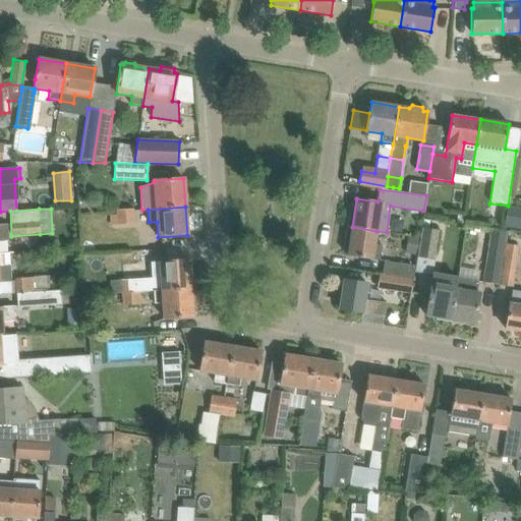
[(116,225),(134,223),(133,209),(115,210),(116,225)]
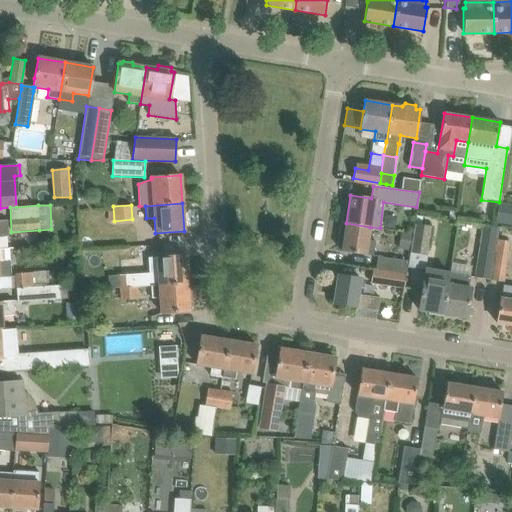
[(343,237),(341,251),(366,255),(373,256),(375,241),(368,240),(370,227),(346,223),(341,222),(339,236),(343,237)]
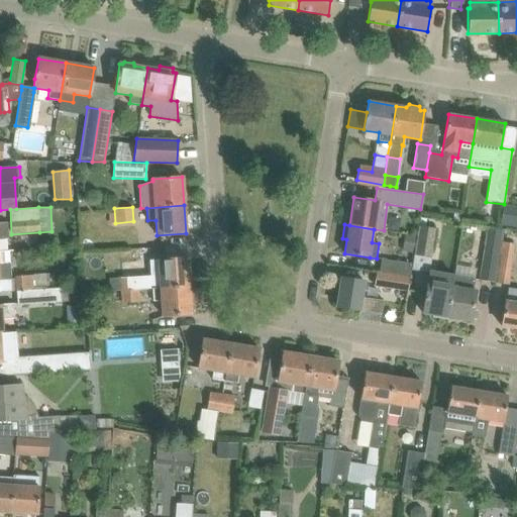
[(432,260),(436,227),(419,225),(415,247),(412,269),(426,271),(428,259),(432,260)]
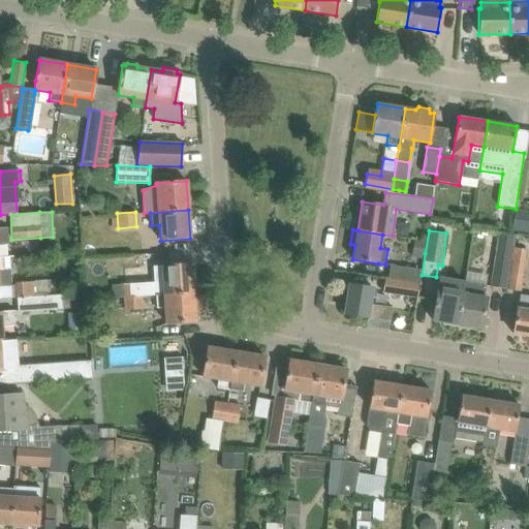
[(514,235),(498,232),(490,286),(505,289),(511,248),(514,235)]
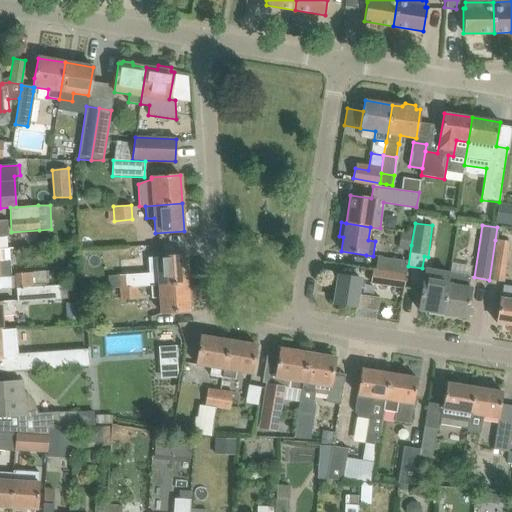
[(495,240),(489,280),(503,282),(509,242),(495,240)]
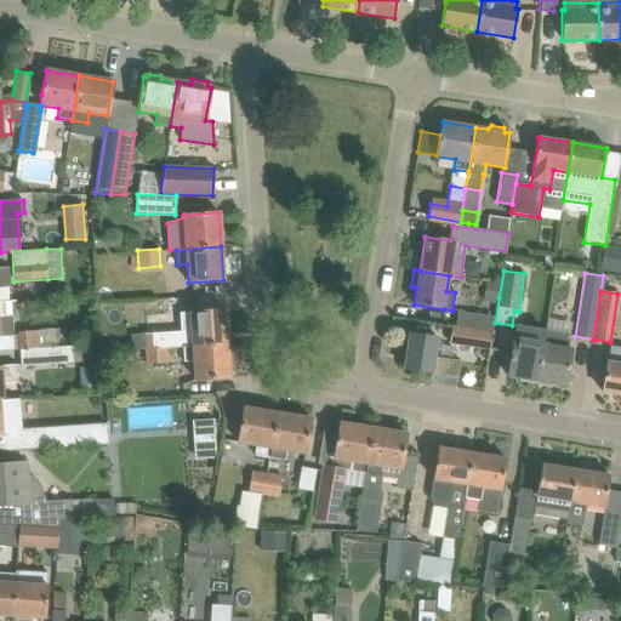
[(0,336),(12,335),(11,318),(12,317),(11,301),(0,301),(0,336)]
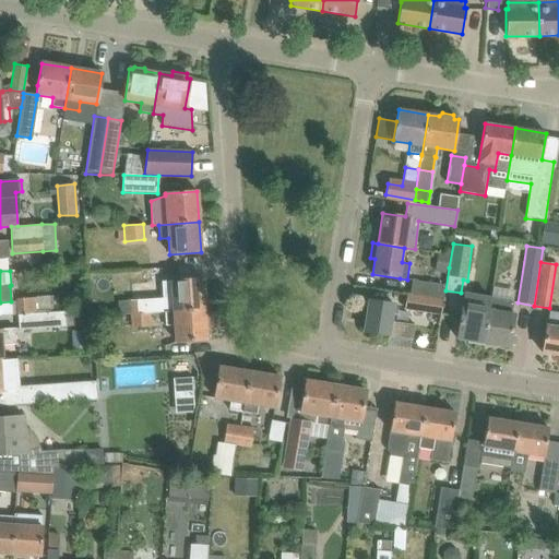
[(205,309),(203,278),(163,282),(164,312),(205,309)]
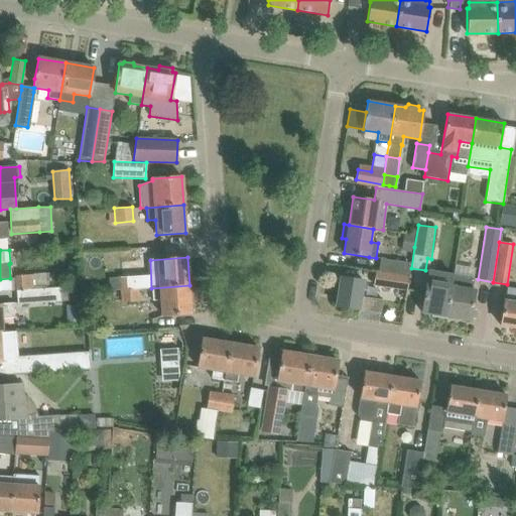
[(381,258),(379,271),(408,276),(411,263),(398,261),(398,262),(384,260),(384,259),(381,258)]
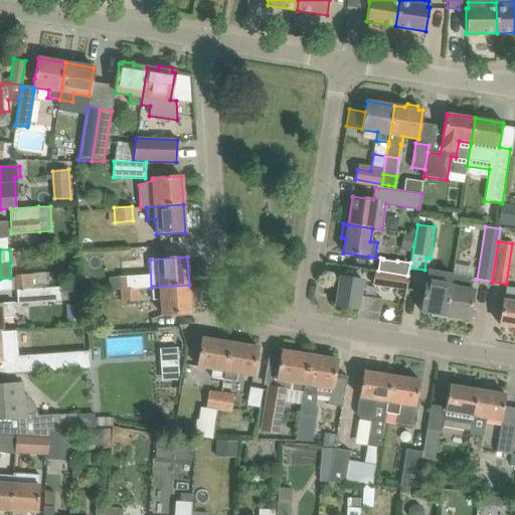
[(407,276),(378,271),(377,272),(375,272),(373,286),(405,291),(407,276)]
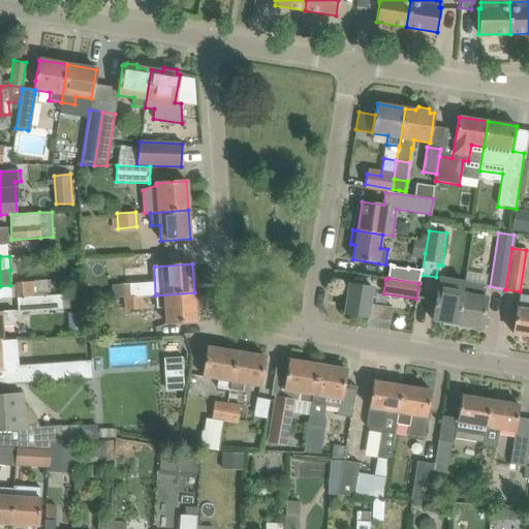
[(439,278),(436,300),(432,320),(457,324),(464,282),(439,278)]
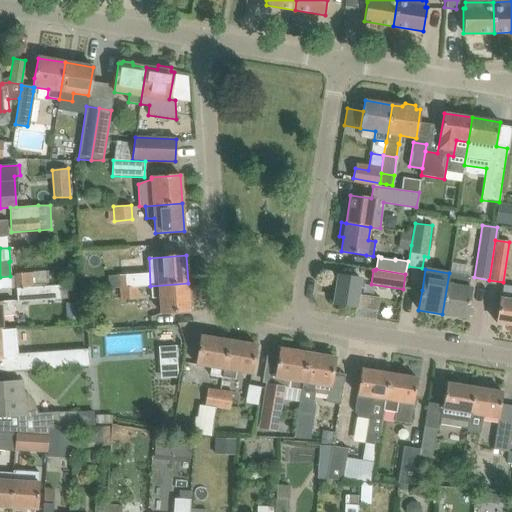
[(47,271),(14,274),(15,288),(48,286),(47,271)]
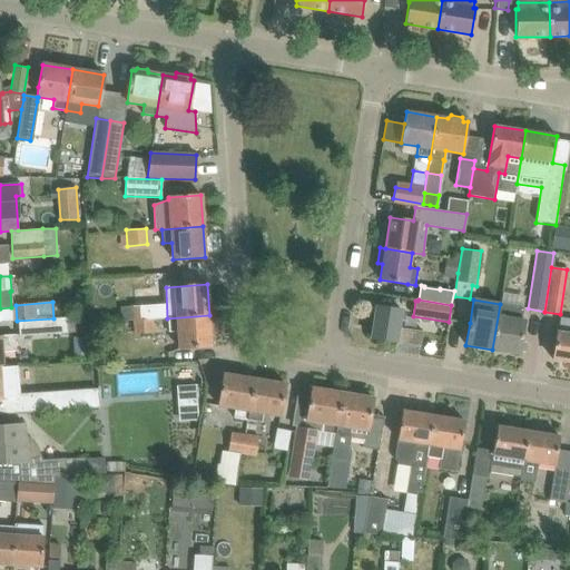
[(500,304),(492,350),(519,354),(524,321),(521,321),(523,307),(500,304)]
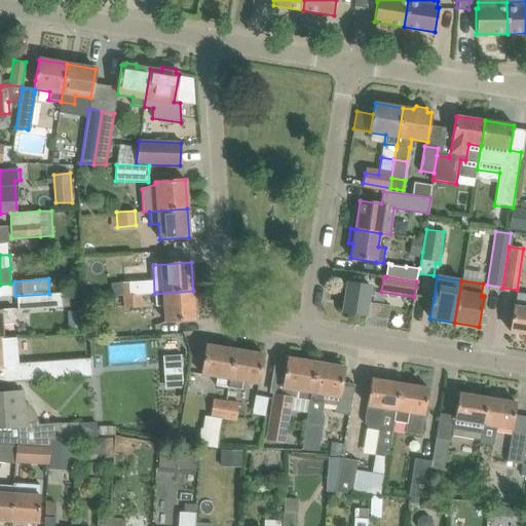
[(120,283),(121,295),(141,294),(140,282),(120,283)]
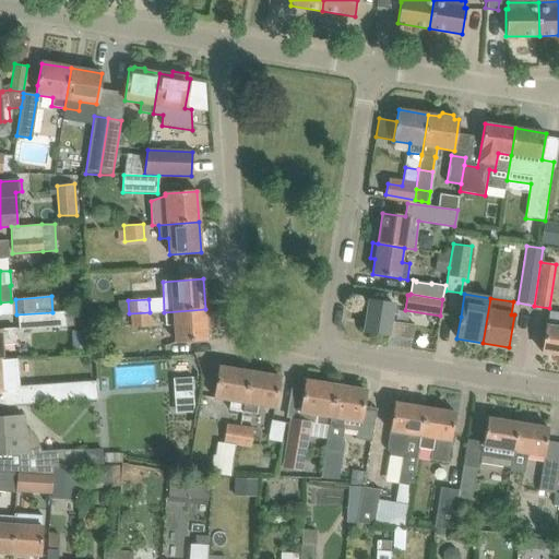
[(391,322),(393,304),(369,300),(364,332),(389,335),(387,346),(409,349),(412,339),(413,339),(414,326),(391,322)]
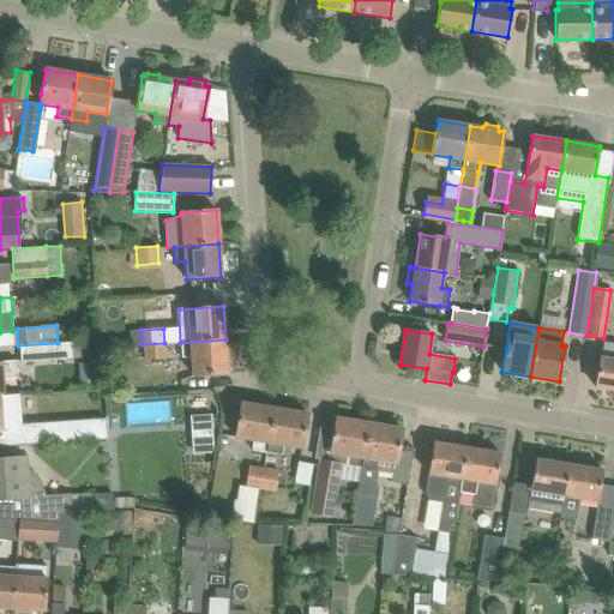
[(226,339),(180,343),(181,359),(192,357),(193,375),(228,373),(226,339)]
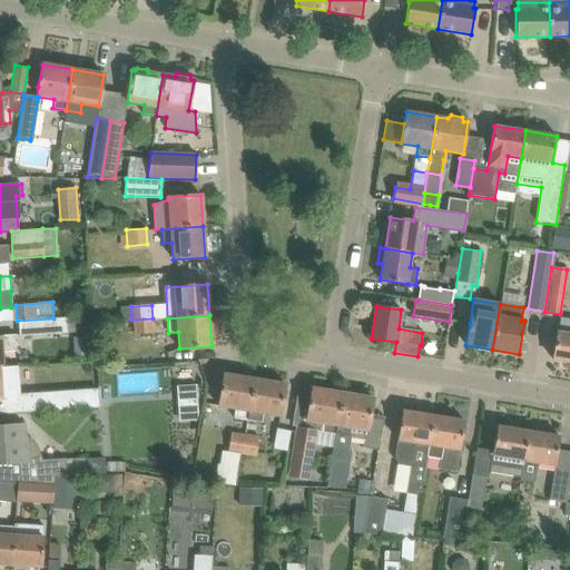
[(82,316),(66,317),(53,318),(17,321),(18,335),(84,331),(82,316)]
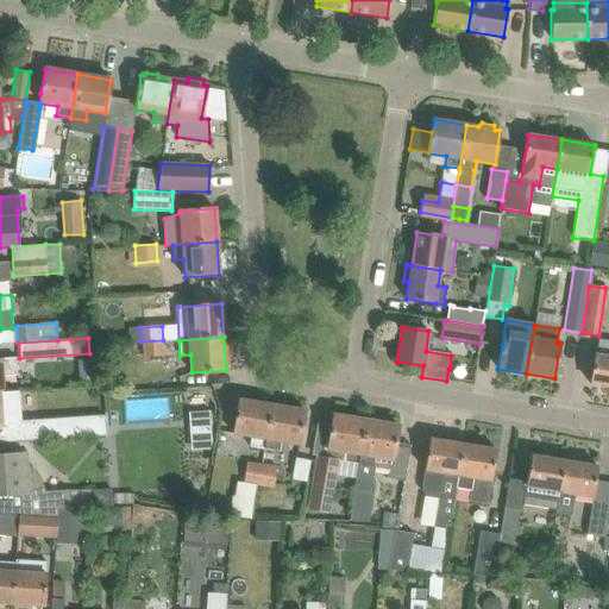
[(595,355),(595,360),(590,384),(608,387),(608,340),(598,339),(596,355),(595,355)]
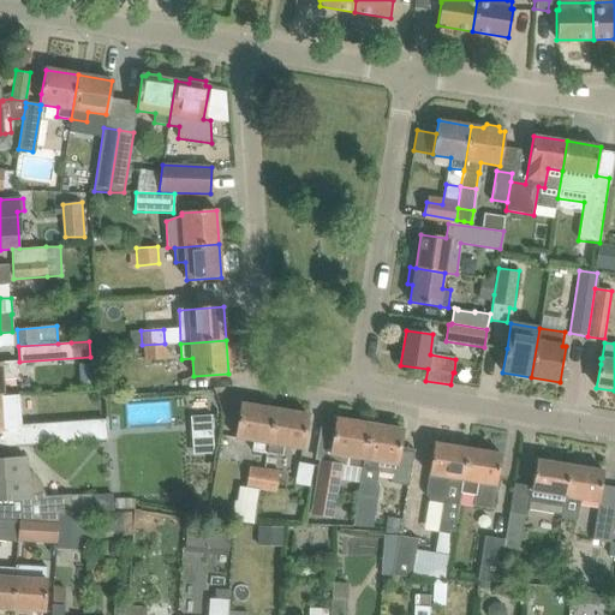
[(165,344),(142,345),(143,347),(131,348),(132,362),(166,359),(165,344)]
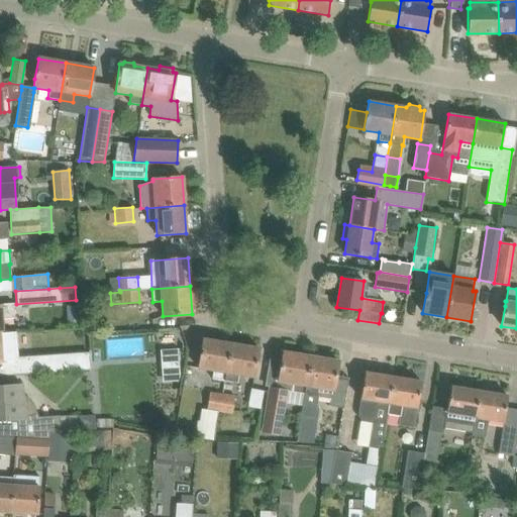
[(0,304),(0,332),(3,333),(2,318),(13,318),(12,303),(0,304)]
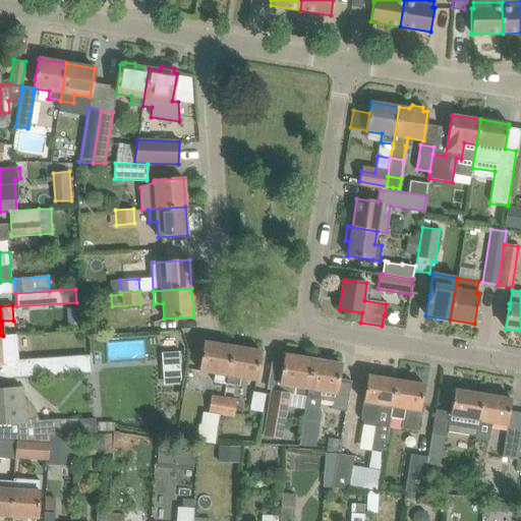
[(90,353),(16,358),(14,335),(3,336),(0,335),(0,364),(16,363),(17,377),(91,371),(90,353)]
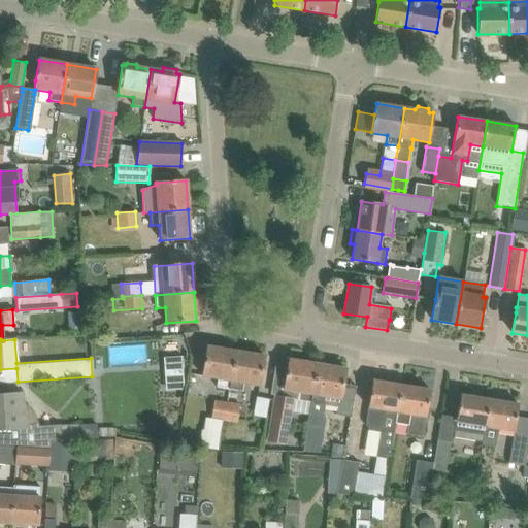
[(207,347),(204,367),(202,376),(218,378),(217,387),(230,389),(236,351),(207,347)]
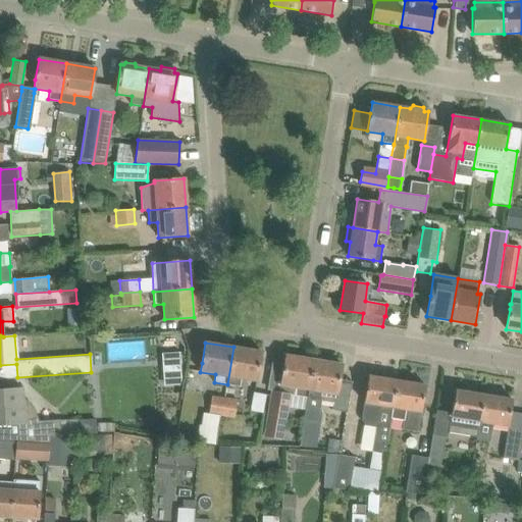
[(233,347),(227,384),(240,386),(241,378),(256,381),(261,352),(233,347)]
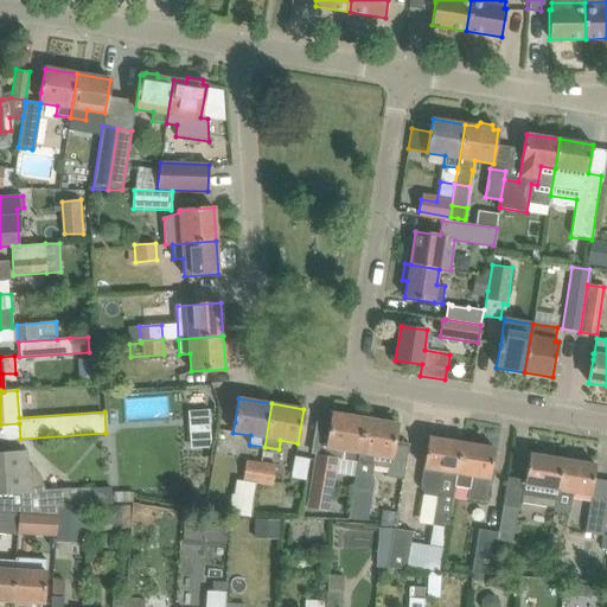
[(211,447),(210,410),(191,410),(193,448),(211,447)]
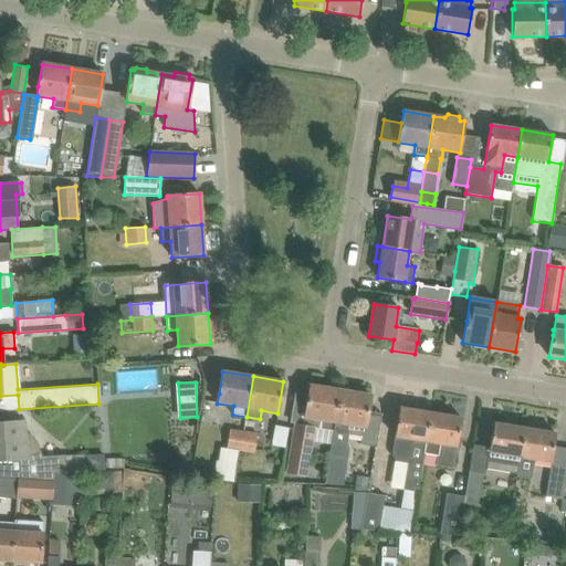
[(295,423),(292,446),(287,474),(305,478),(313,428),(333,431),(339,390),(310,386),(303,425),(295,423)]
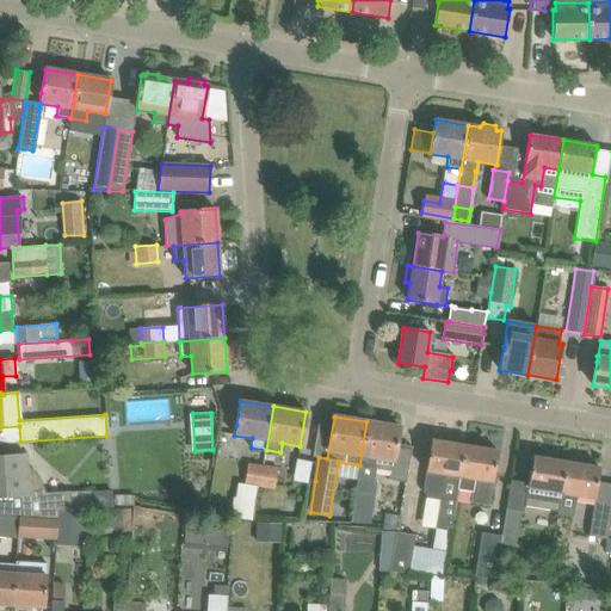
[(390,471),(393,461),(394,462),(400,427),(366,421),(359,466),(352,503),(369,505),(375,469),(390,471)]
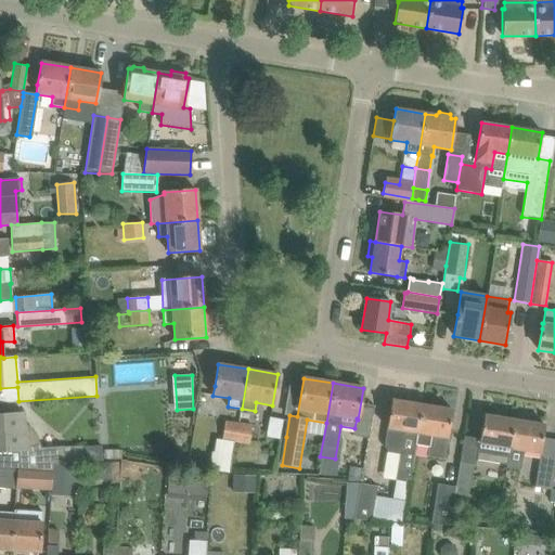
[(391,400),(384,443),(385,448),(387,451),(391,453),(400,454),(395,483),(409,486),(415,444),(422,404),(391,400)]
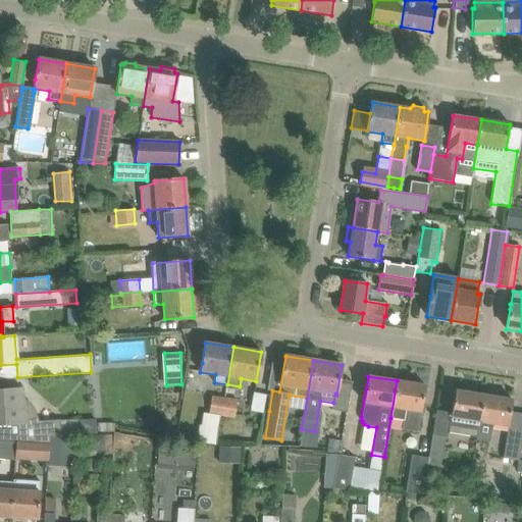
[(397,380),(390,418),(403,420),(402,429),(418,432),(425,385),(397,380)]
